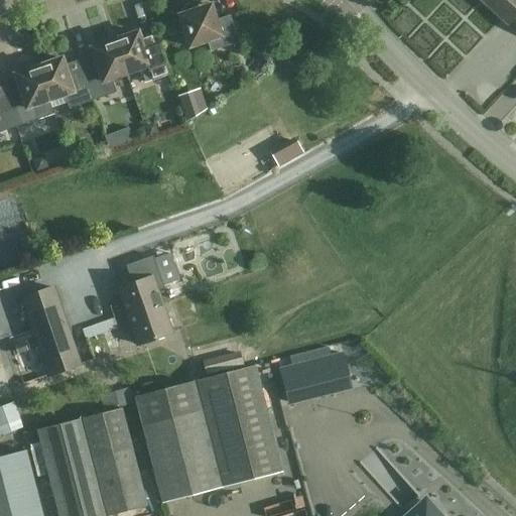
[(515,0),(479,0),(507,26),(512,21),(515,24),(515,0)]
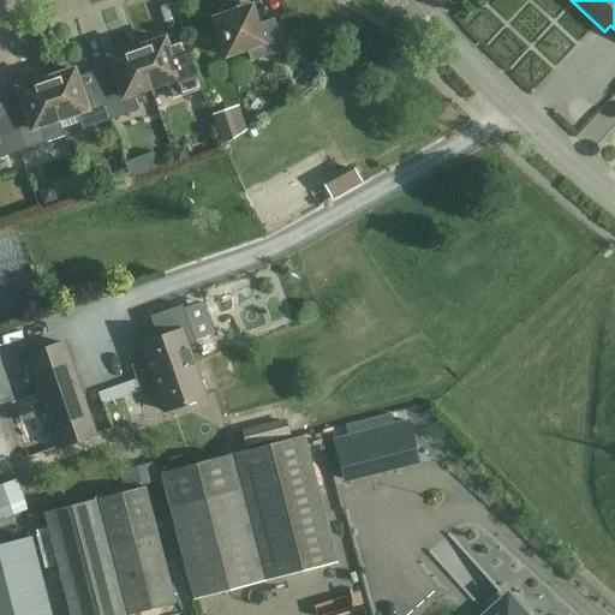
[(216,12),(216,18),(214,19),(226,57),(246,49),(251,63),(285,51),(274,19),(257,24),(251,6),(234,12),(231,7),(225,6),(220,7),(216,12)]
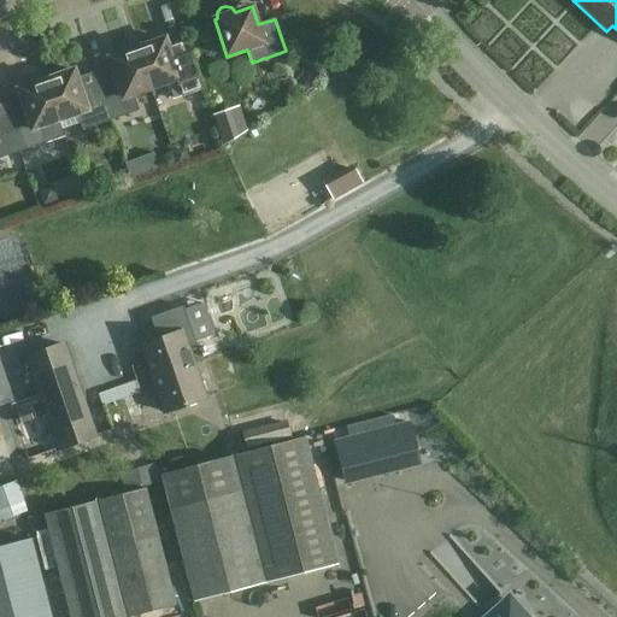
[(165,39),(137,48),(151,88),(168,83),(174,99),(203,89),(186,41),(168,47),(165,39)]
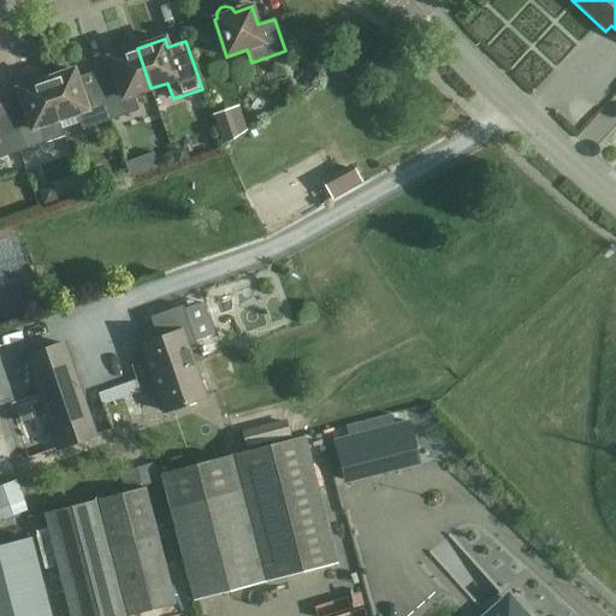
[(150,88),(137,48),(108,58),(112,66),(94,72),(111,120),(138,111),(134,94),(150,88)]
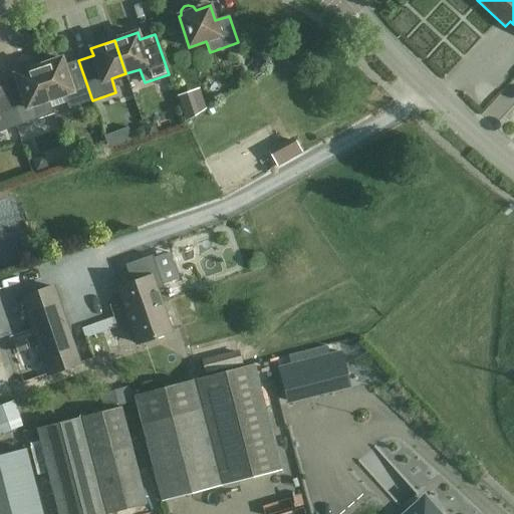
[(61,58),(38,66),(49,100),(64,95),(68,108),(92,100),(78,60),(64,65),(61,58)]
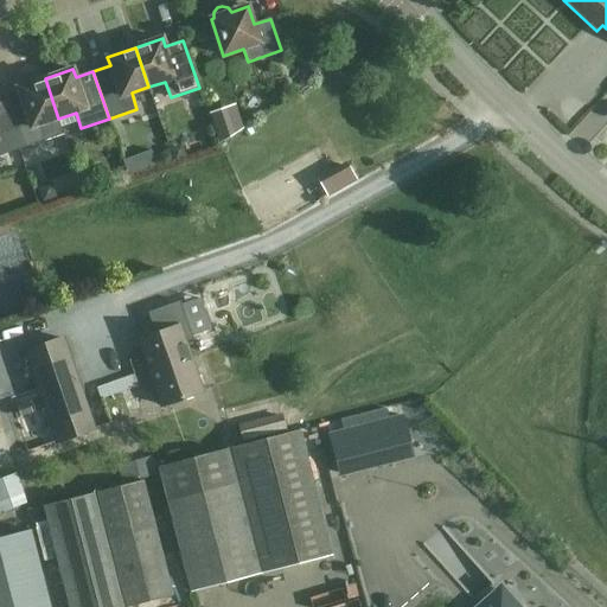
[(58,119),(45,78),(18,88),(20,96),(2,102),(19,149),(48,140),(42,125),(58,119)]
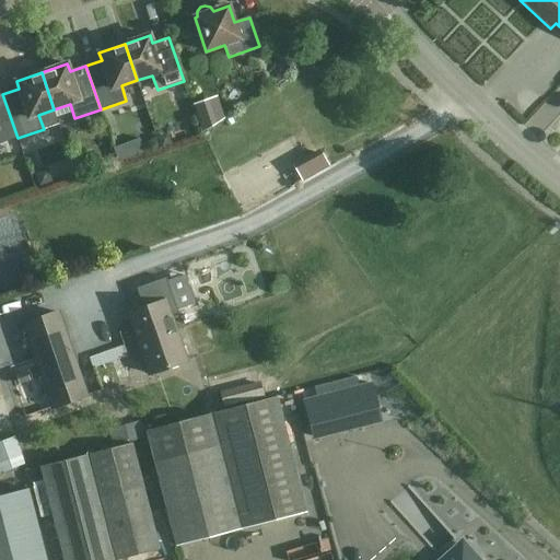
[(0,143),(18,138),(2,94),(0,94),(0,143)]
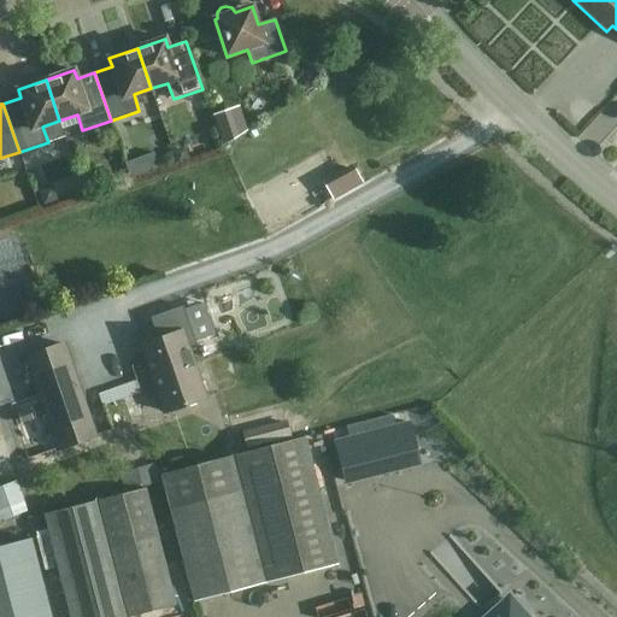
[(228,111),(213,116),(224,147),(236,139),(228,111)]
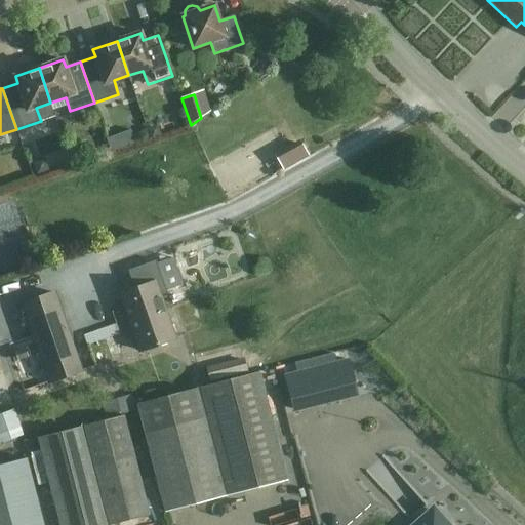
[(157,128),(150,131),(152,138),(160,136),(157,128)]
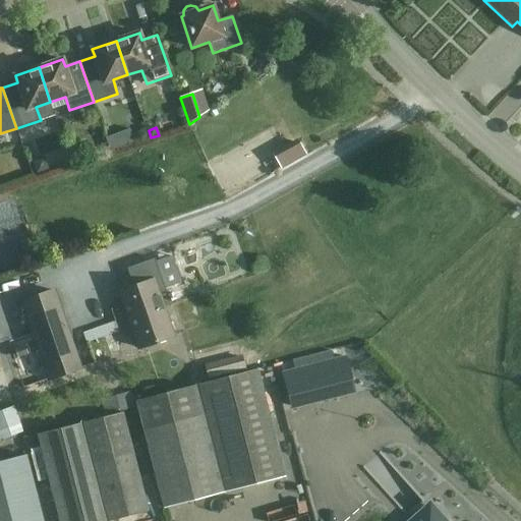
[(118,138),(109,141),(112,152),(122,148),(118,138)]
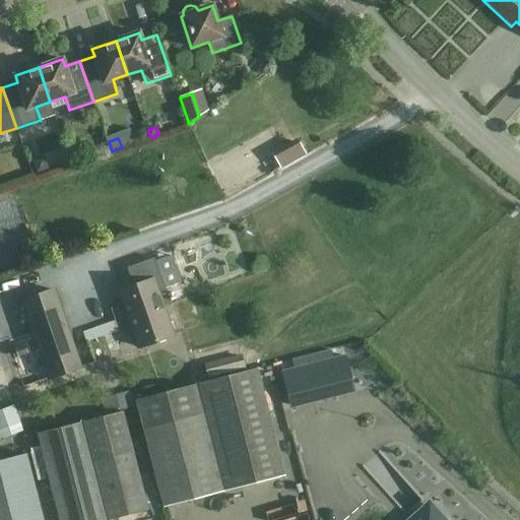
[(298,145),(273,158),(279,169),(304,155),(298,145)]
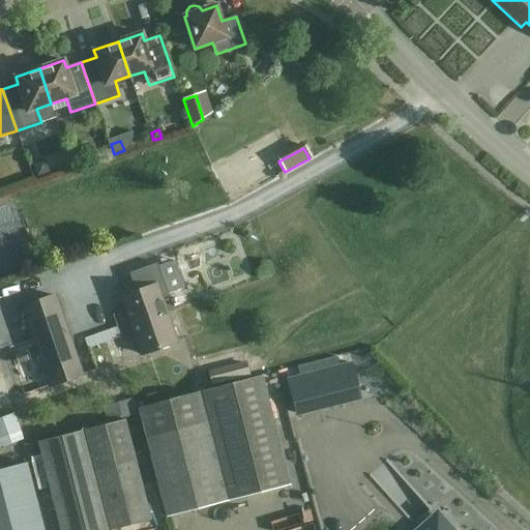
[(45,164),(35,167),(38,177),(49,173),(45,164)]
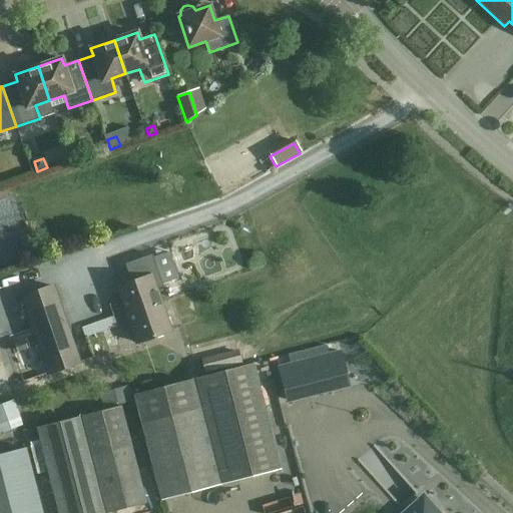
[(131,284),(118,288),(136,343),(170,332),(156,290),(163,288),(152,254),(124,265),(131,284)]
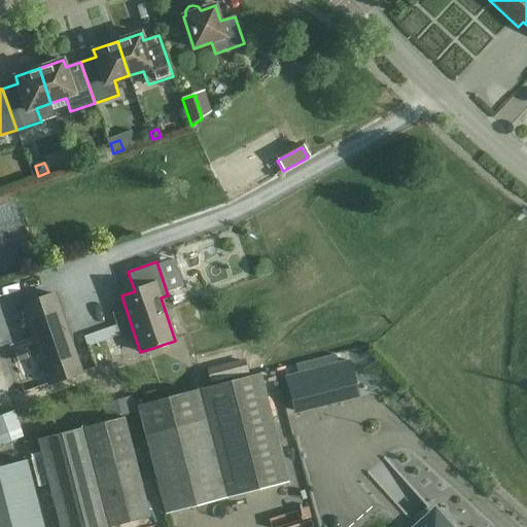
[(48,384),(82,373),(56,295),(23,307),(48,384)]
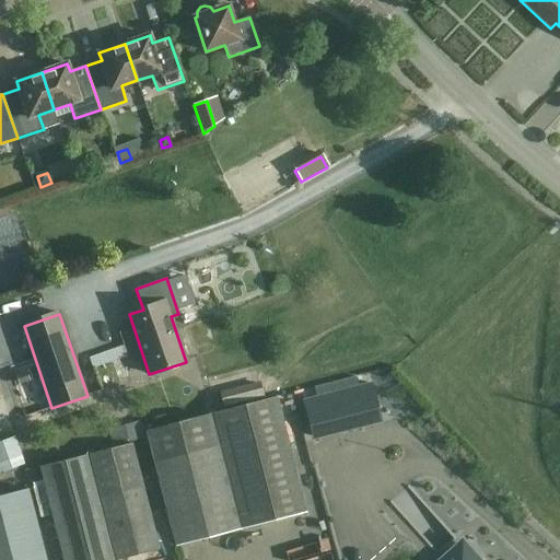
[(93,369),(128,357),(125,347),(90,359),(93,369)]
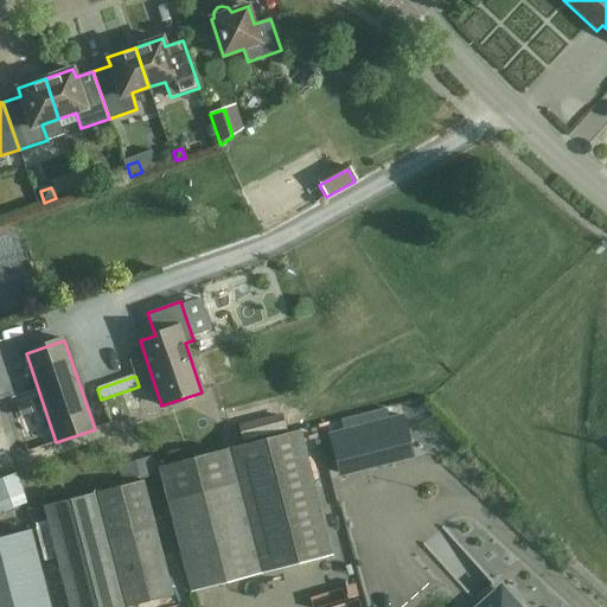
[(282,414),(238,426),(243,443),(287,432),(282,414)]
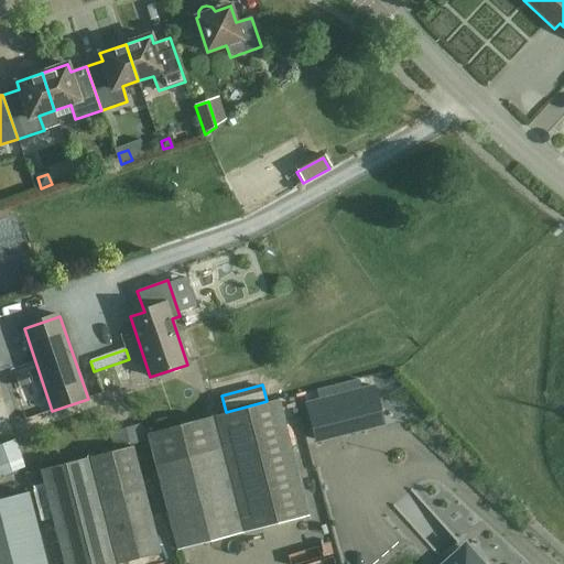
[(373,386),(306,403),(316,442),(383,425),(373,386)]
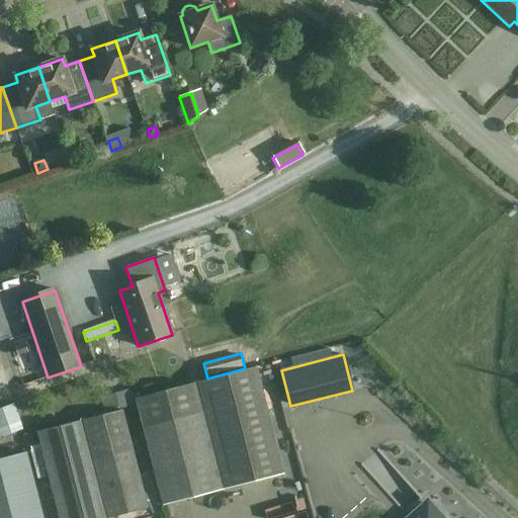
[(163,505),(283,473),(256,367),(135,398),(163,505)]
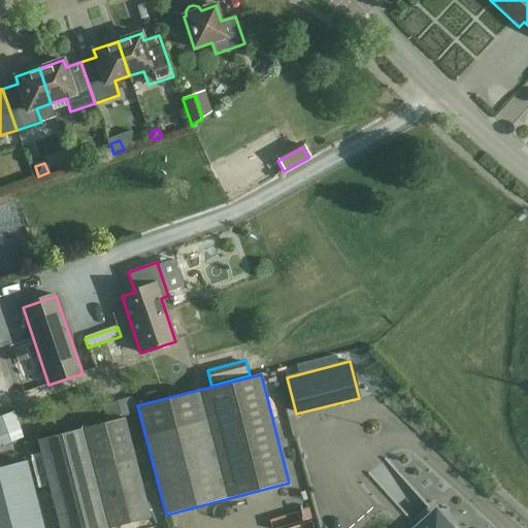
[(132,399),(104,406),(108,421),(135,414),(132,399)]
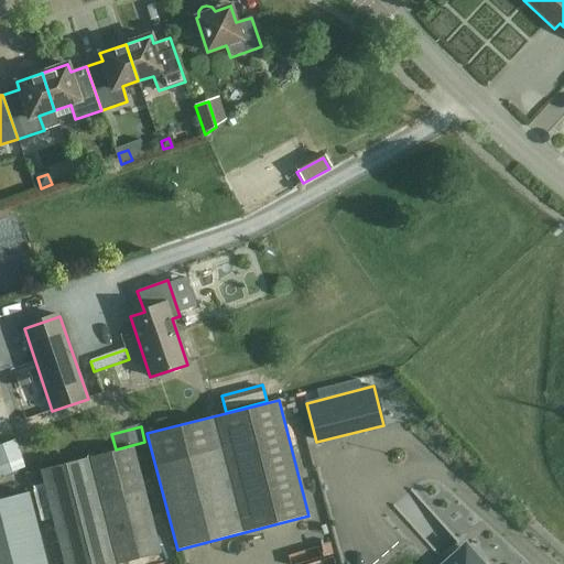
[(0,445),(0,476),(25,468),(15,441),(0,445)]
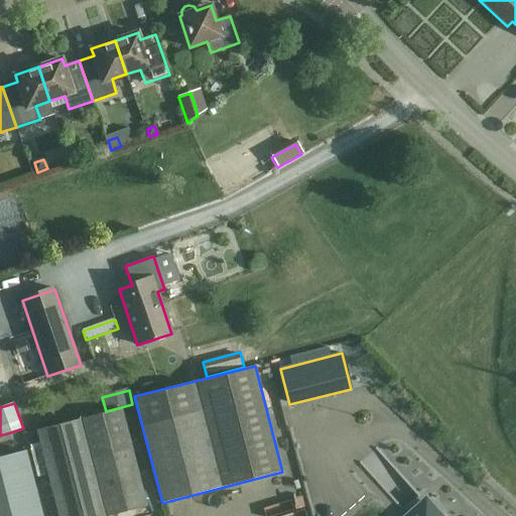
[(121,408),(37,430),(43,454),(58,515),(111,515),(146,507),(121,408)]
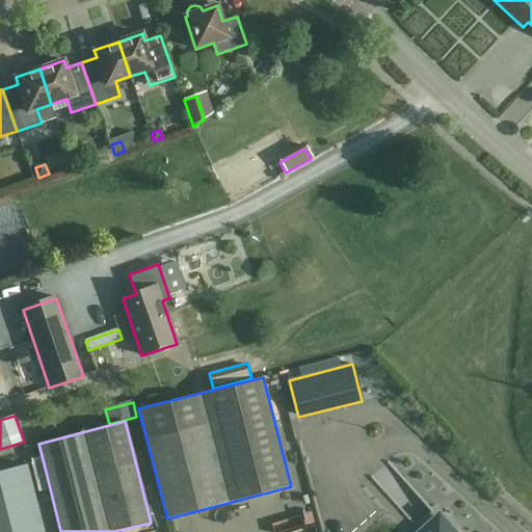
[(0,531),(44,531),(27,466),(0,472),(0,531)]
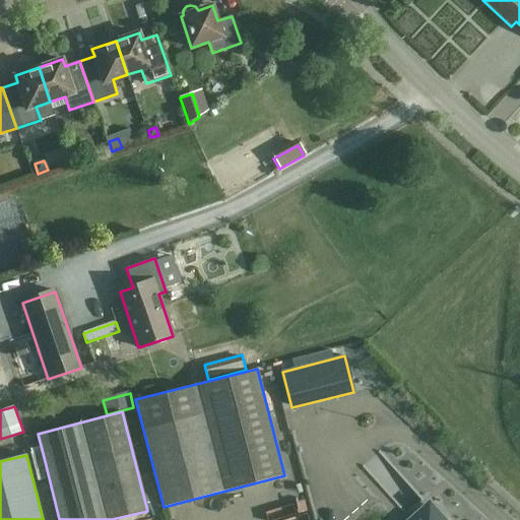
[(437,512),(432,510),(428,506),(411,519),(442,519),(441,516),(437,512)]
